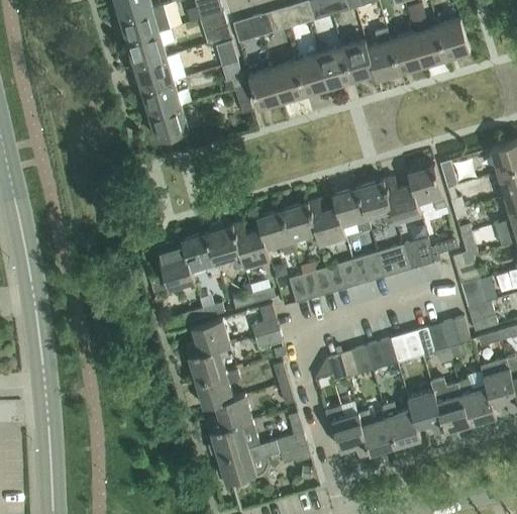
[(152,7),(149,0),(114,0),(120,17),(152,7)]
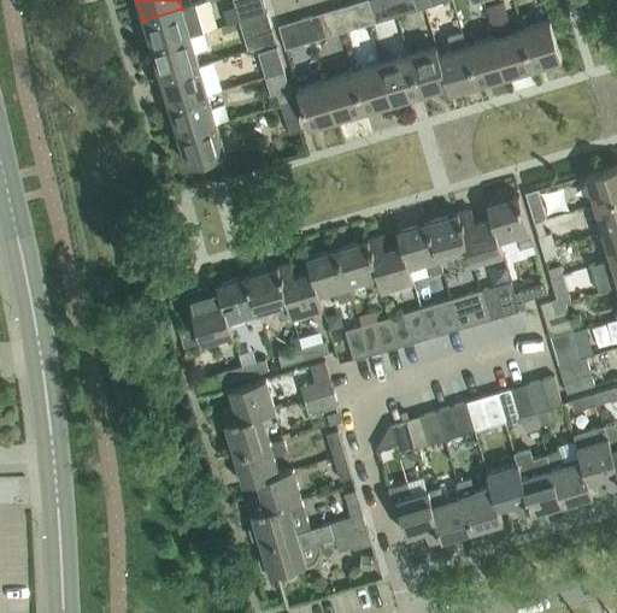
[(225,0),(211,0),(217,23),(231,21),(225,0)]
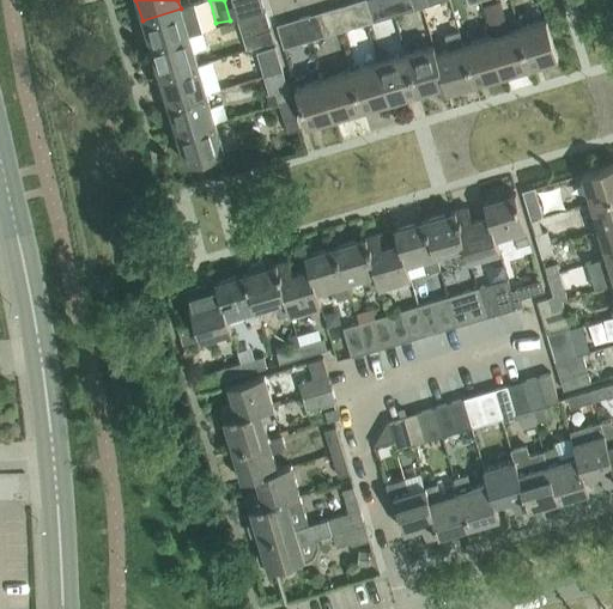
[(265,14),(260,0),(230,0),(237,23),(265,14)]
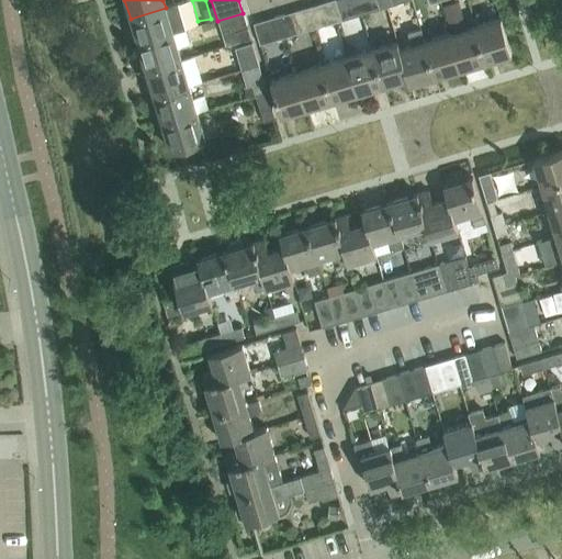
[(362,17),(356,0),(338,0),(324,4),(327,15),(338,12),(341,22),(362,17)]
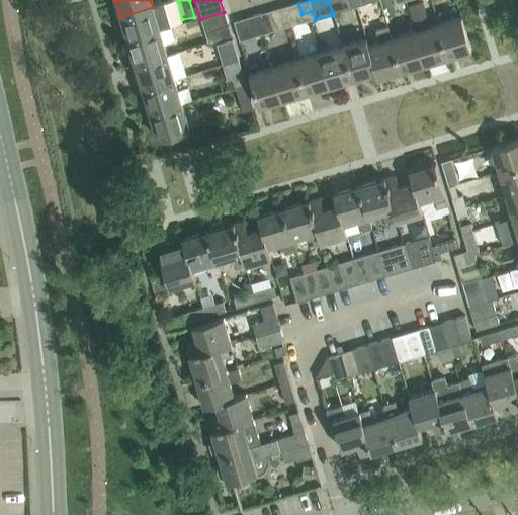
[(361,7),(359,0),(328,0),(334,15),(361,7)]
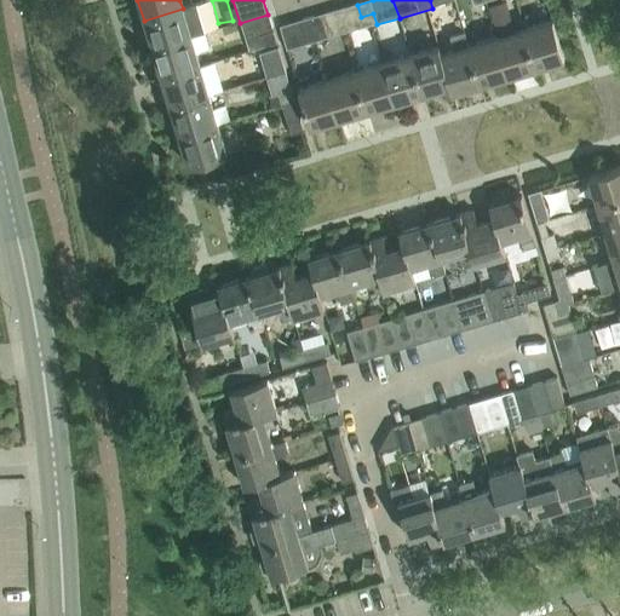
[(195,5),(183,9),(144,21),(153,50),(191,39),(204,35),(195,5)]
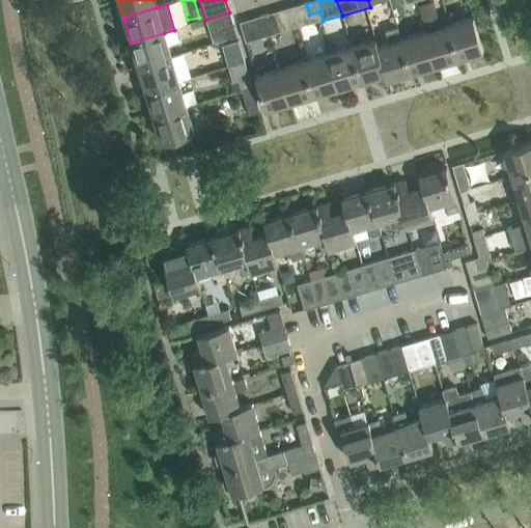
[(323,21),(319,11),(309,15),(306,4),(282,11),(285,22),(296,18),(299,28),(323,21)]
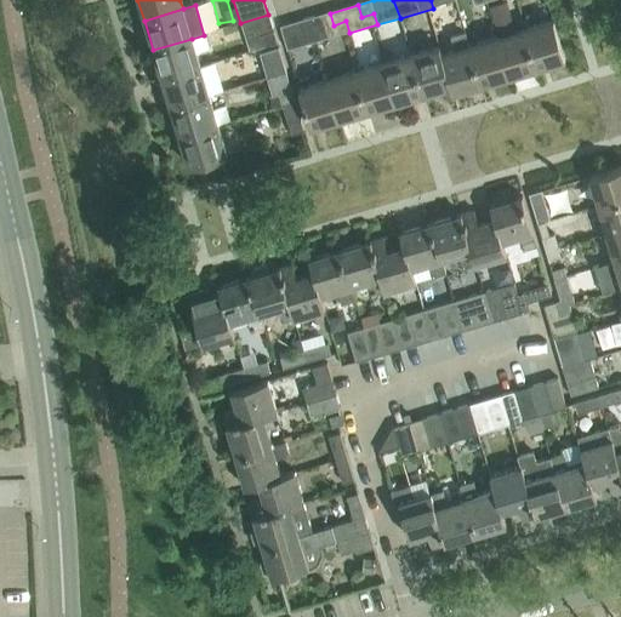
[(349,33),(346,21),(334,26),(330,13),(303,21),(306,33),(319,29),(323,41),(349,33)]
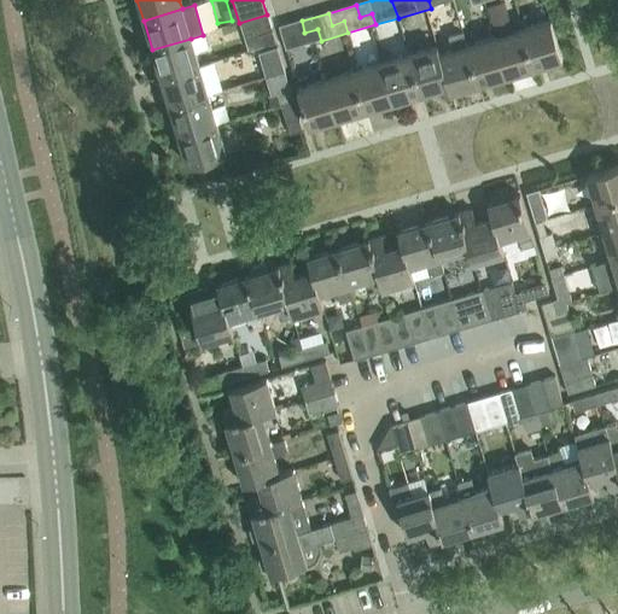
[(277,45),(267,15),(239,23),(244,40),(260,36),(263,48),(277,45)]
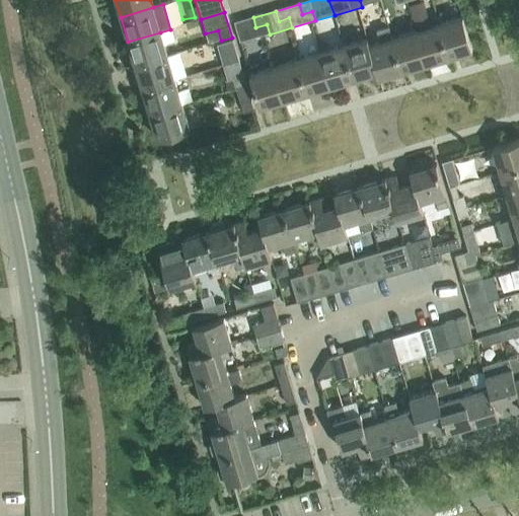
[(270,34),(267,24),(255,27),(253,17),(234,23),(239,44),(270,34)]
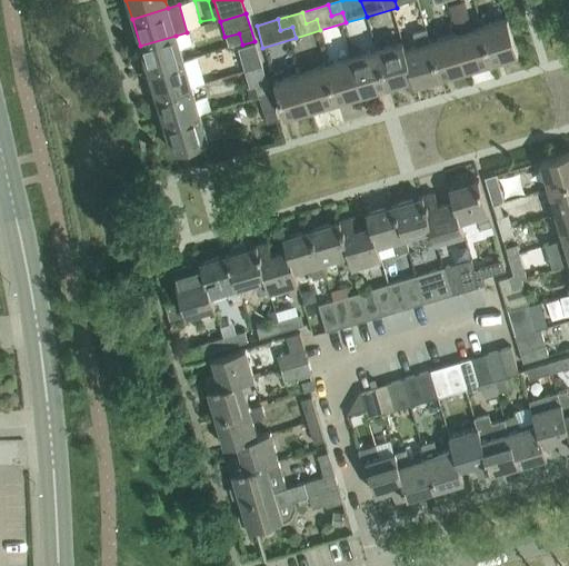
[(518,57),(507,21),(481,29),(491,65),(518,57)]
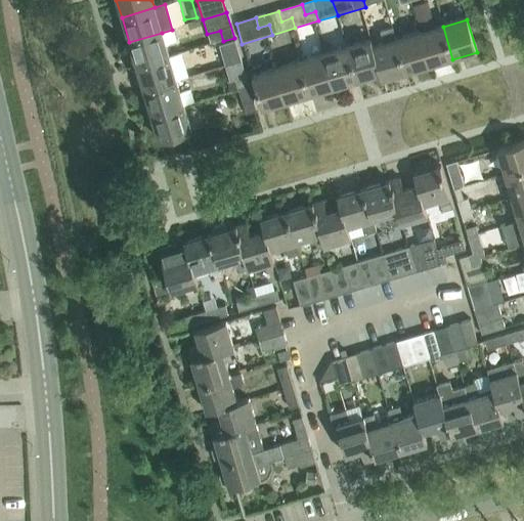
[(452,59),(443,27),(419,34),(429,67),(452,59)]
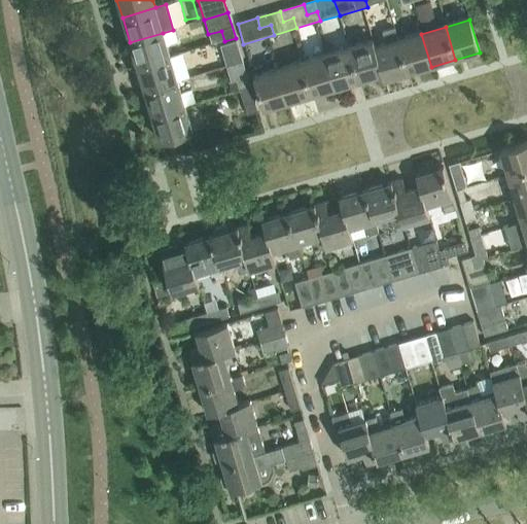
[(408,74),(397,40),(394,30),(382,34),(385,44),(375,47),(382,75),(384,81),(408,74)]
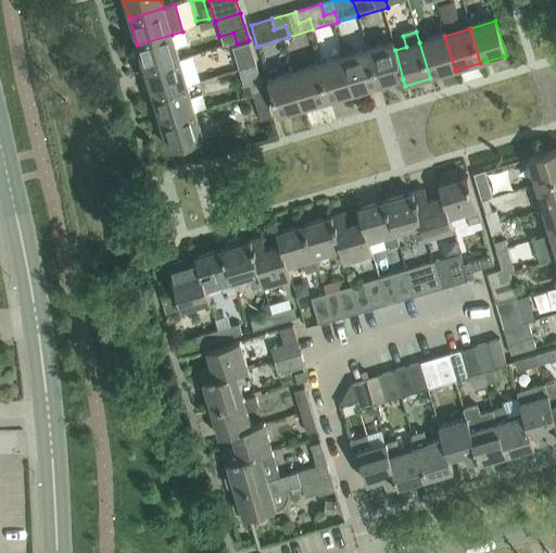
[(179,61),(172,35),(137,45),(144,71),(179,61)]
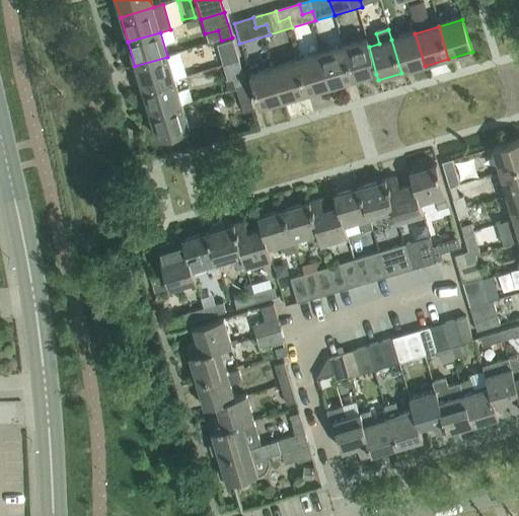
[(425,66),(415,33),(391,40),(401,73),(425,66)]
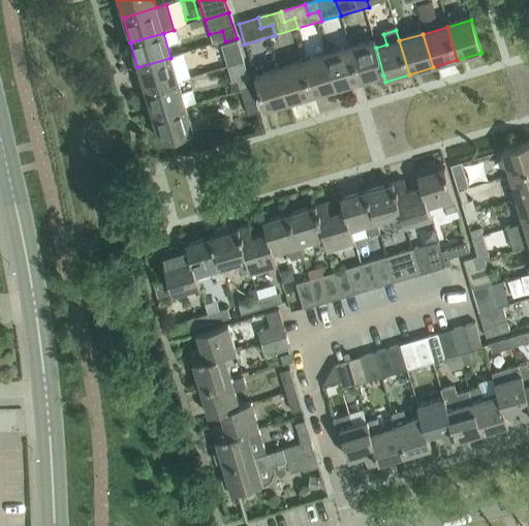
[(383,75),(376,48),(374,41),(350,49),(361,82),(383,75)]
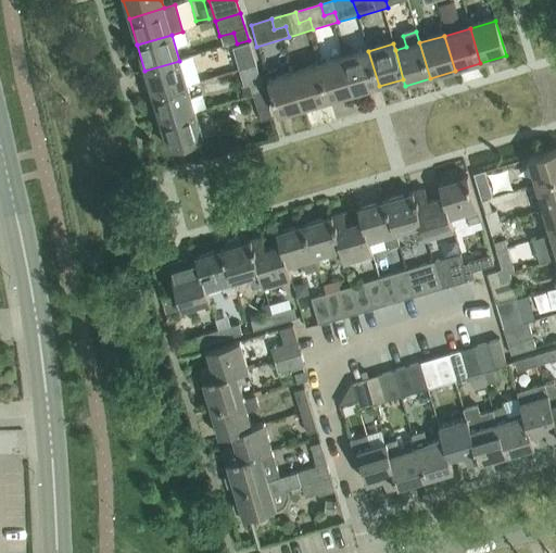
[(232,49),(239,71),(256,66),(250,45),(232,49)]
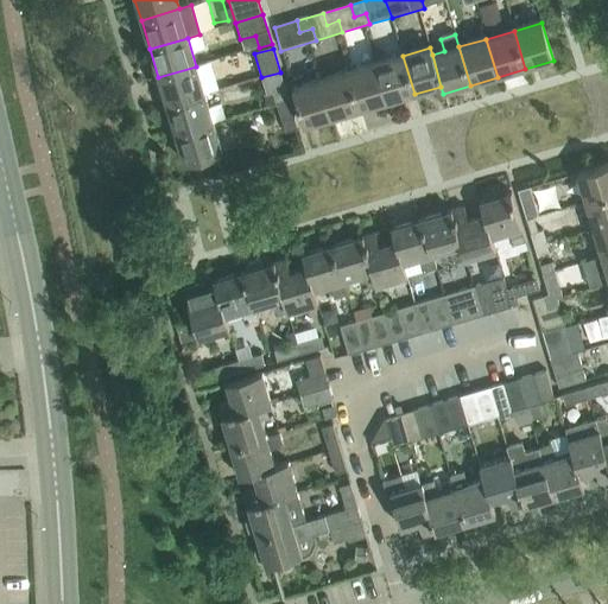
[(415,94),(403,56),(375,64),(387,102),(415,94)]
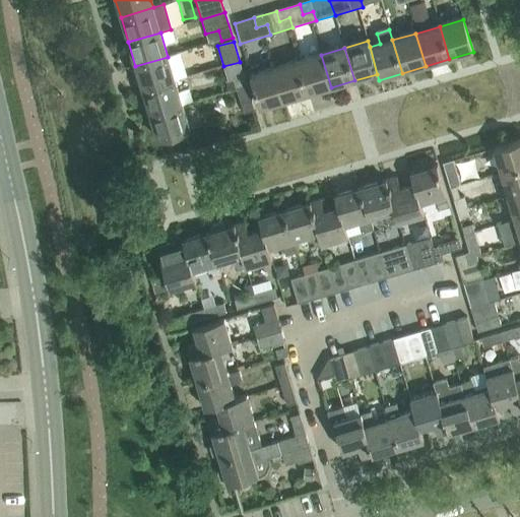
[(331,87),(321,55),(298,62),(308,94),(331,87)]
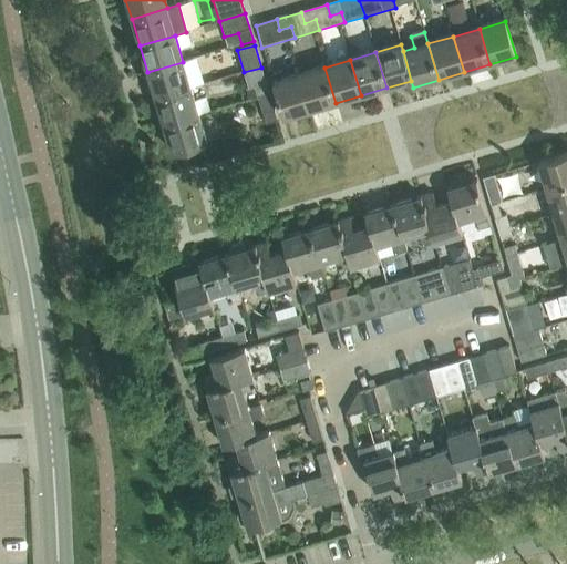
[(191,89),(183,62),(147,72),(155,99),(191,89)]
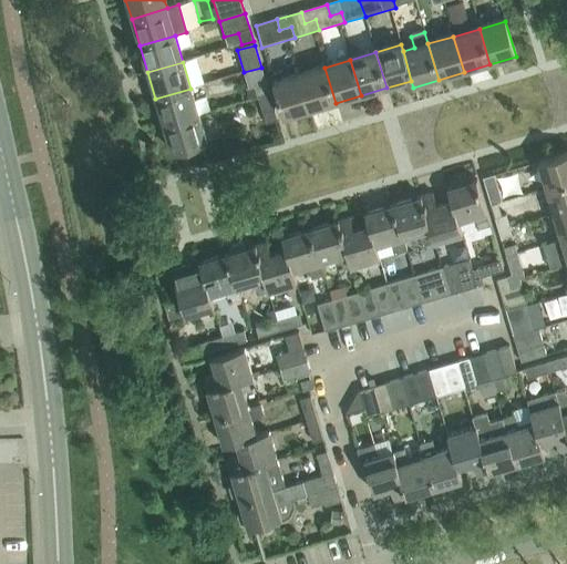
[(269,94),(261,68),(244,72),(249,90),(255,89),(258,98),(269,94)]
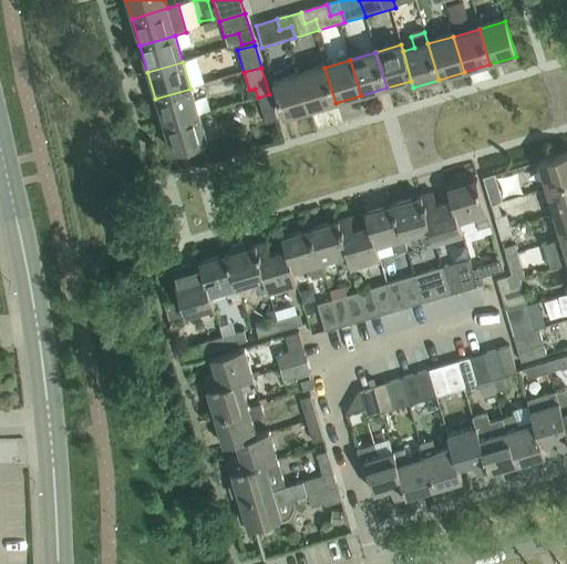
[(336,103),(325,68),(299,75),(310,111),(336,103)]
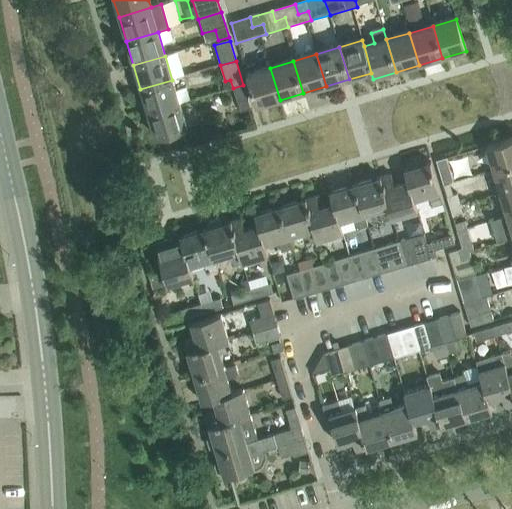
[(280,100),(270,68),(246,75),(256,107),(280,100)]
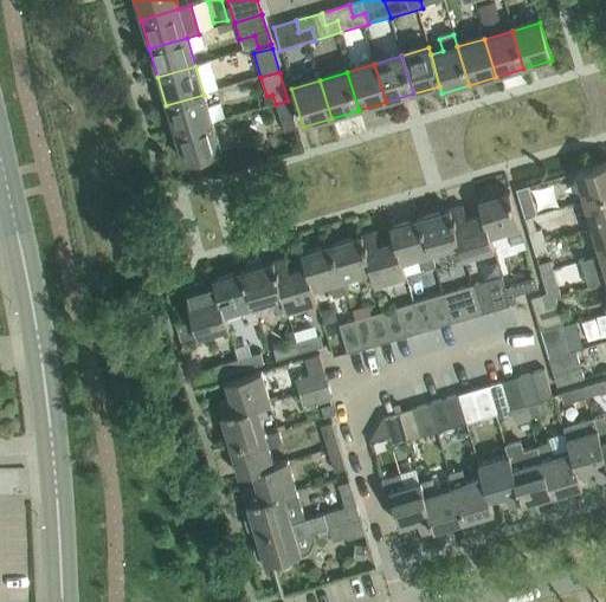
[(220,105),(208,109),(204,95),(166,105),(175,135),(212,123),(225,120),(220,105)]
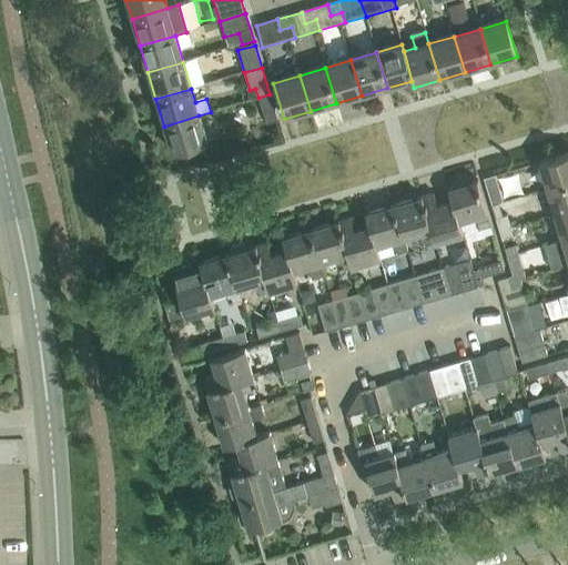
[(277,122),(270,94),(259,98),(266,125),(277,122)]
